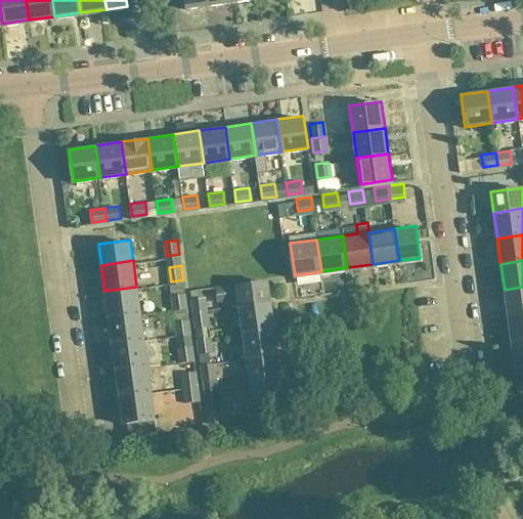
[(238,305),(271,300),(268,279),(235,284),(238,305)]
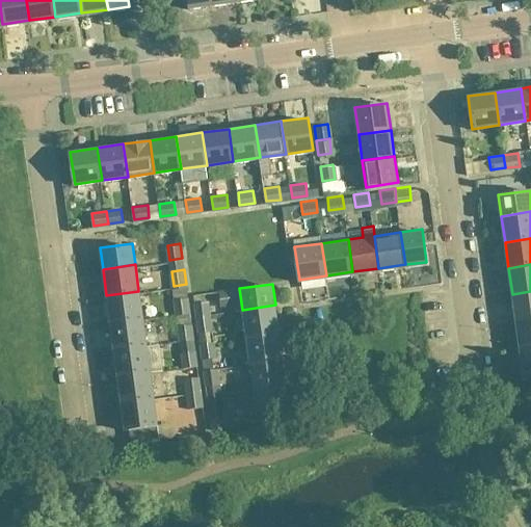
[(110,321),(142,317),(138,291),(106,295),(110,321)]
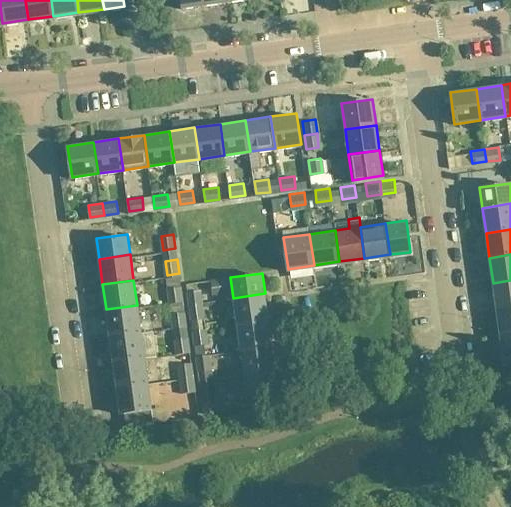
[(510,280),(493,283),(496,308),(510,306),(510,280)]
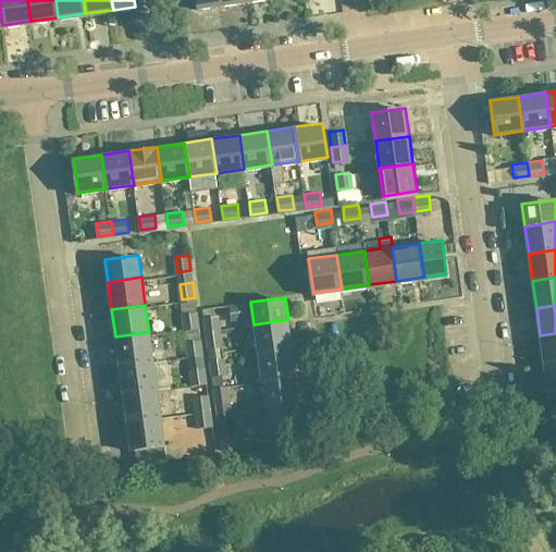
[(185,327),(198,326),(196,309),(183,311),(185,327)]
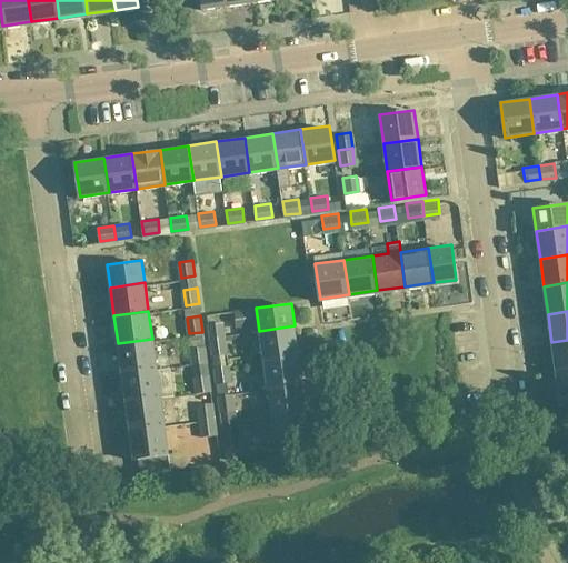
[(208,322),(210,338),(223,335),(221,320),(208,322)]
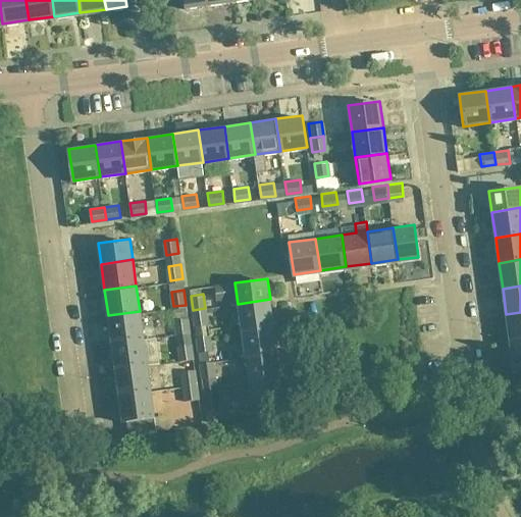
[(270,299),(238,304),(242,329),(273,325),(270,299)]
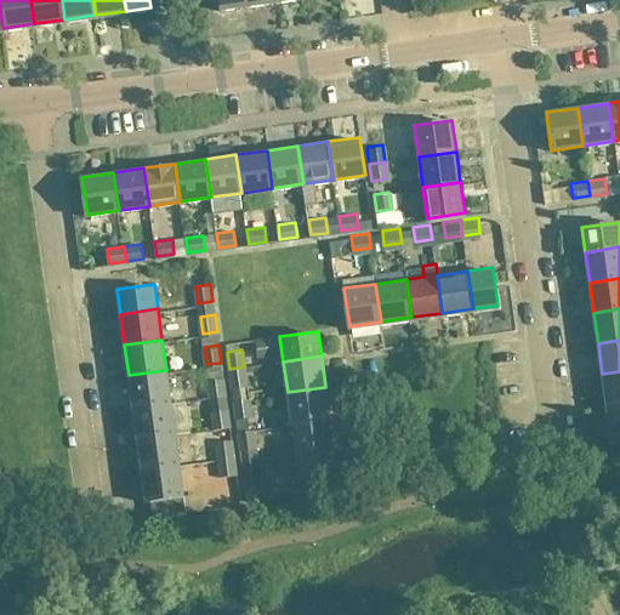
[(244,366),(229,369),(232,386),(246,383),(244,366)]
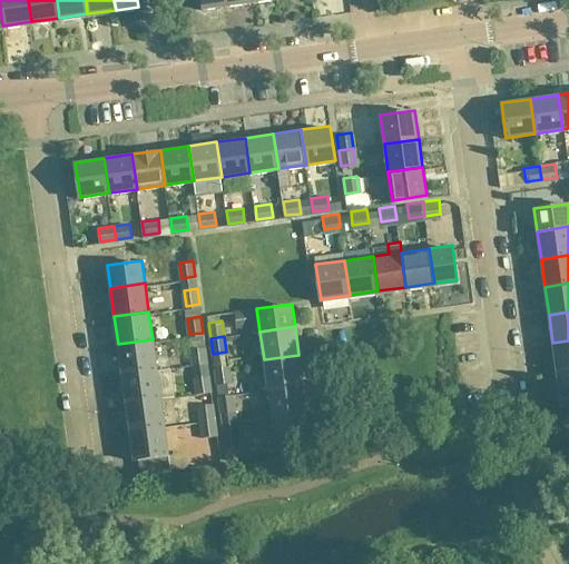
[(156,367),(153,339),(118,344),(121,372),(156,367)]
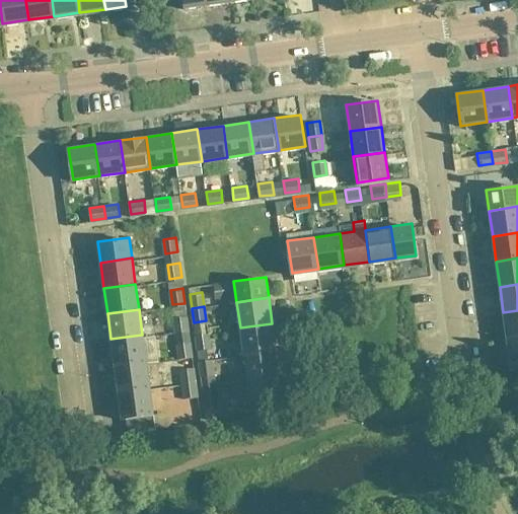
[(517,310),(503,312),(507,339),(517,336),(517,310)]
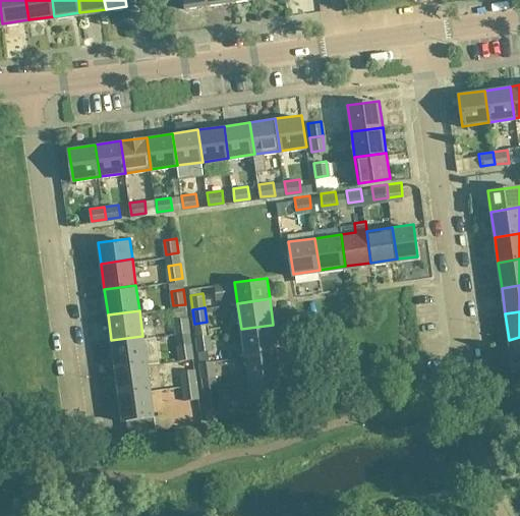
[(177,331),(189,330),(187,316),(175,317),(177,331)]
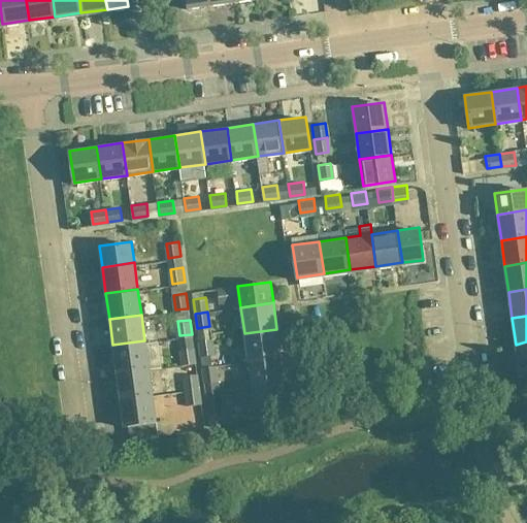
[(248,360),(281,355),(276,329),(244,333),(248,360)]
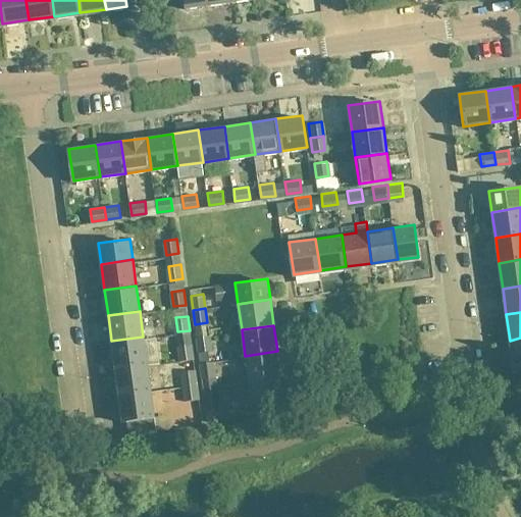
[(164,360),(158,332),(144,335),(151,363),(164,360)]
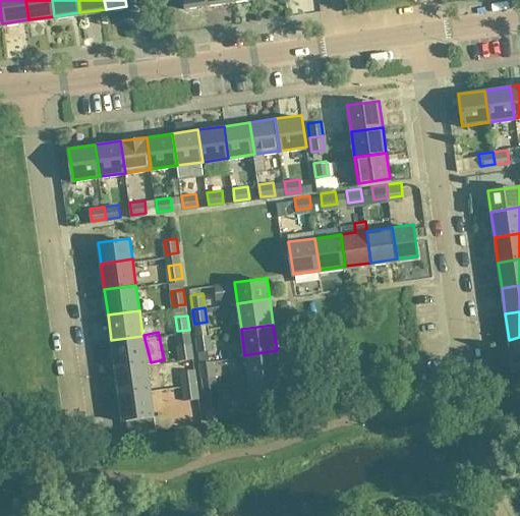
[(209,334),(195,335),(197,349),(211,348),(209,334)]
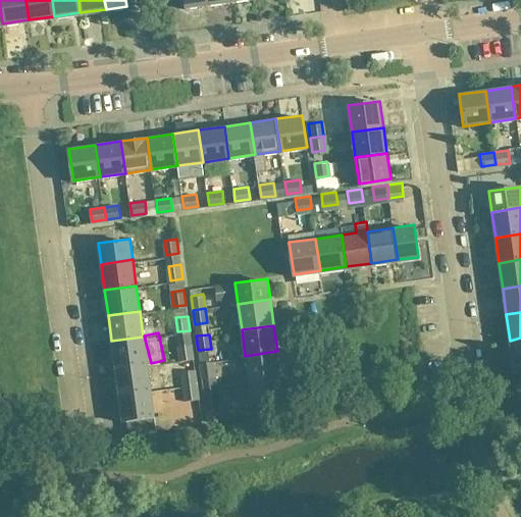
[(115,367),(147,362),(143,337),(111,341),(115,367)]
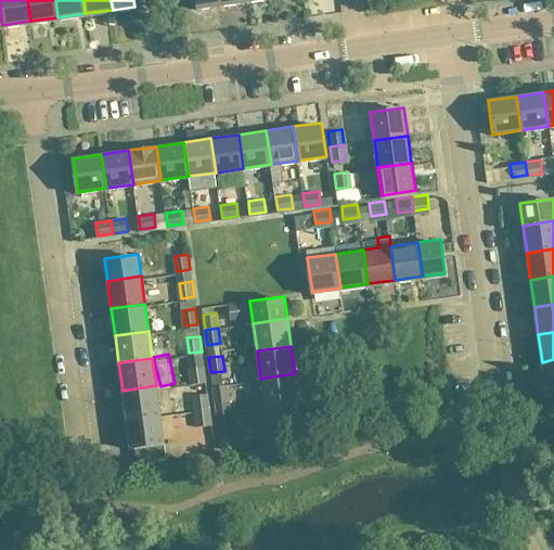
[(553,359),(542,362),(545,389),(553,388),(553,359)]
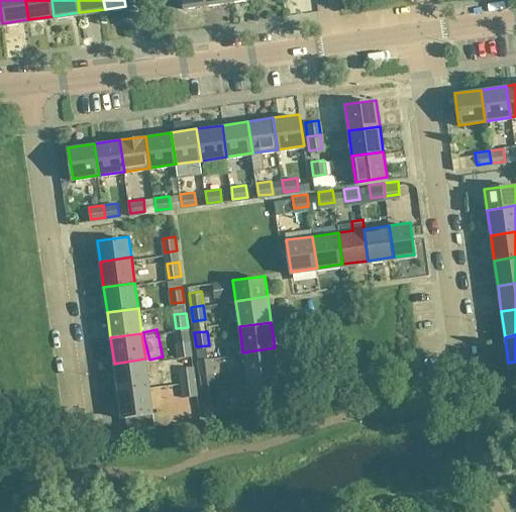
[(177,340),(179,354),(191,352),(189,338),(177,340)]
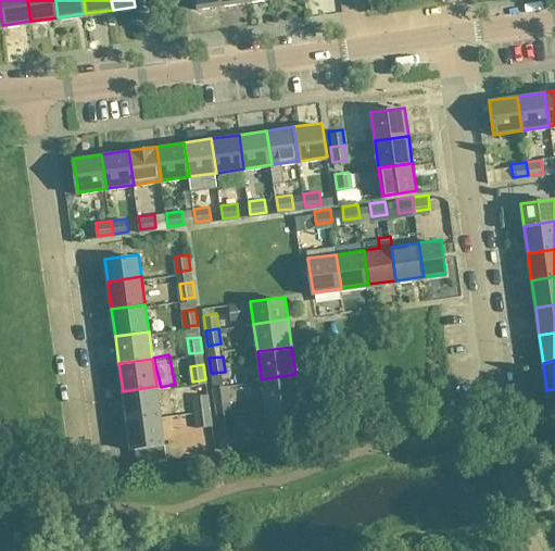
[(265,407),(299,402),(295,374),(261,379),(250,380),(252,393),(263,391),(265,407)]
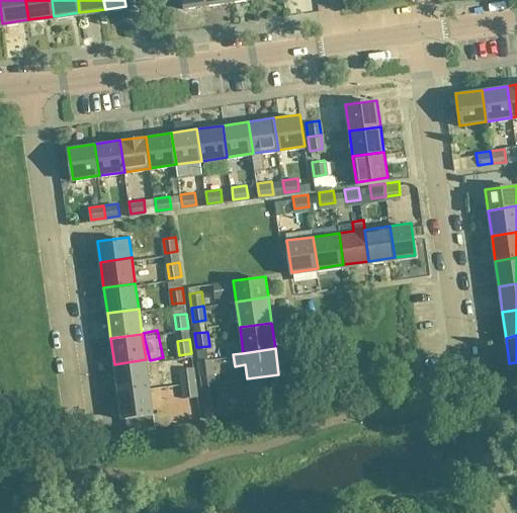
[(212,371),(210,357),(198,359),(200,373),(212,371)]
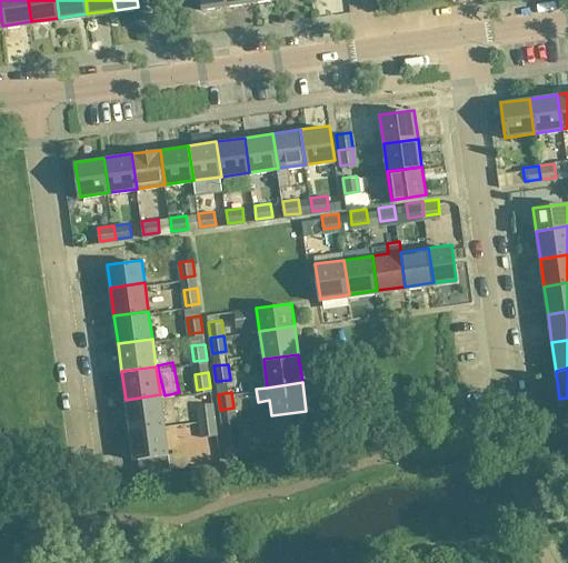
[(163,423),(160,394),(126,400),(129,428),(163,423)]
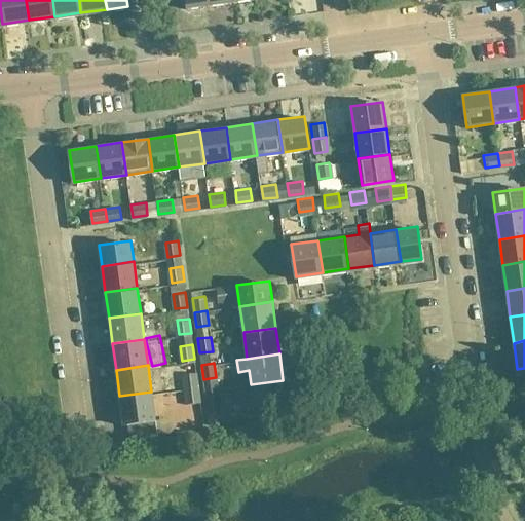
[(180,387),(175,366),(156,371),(161,392),(180,387)]
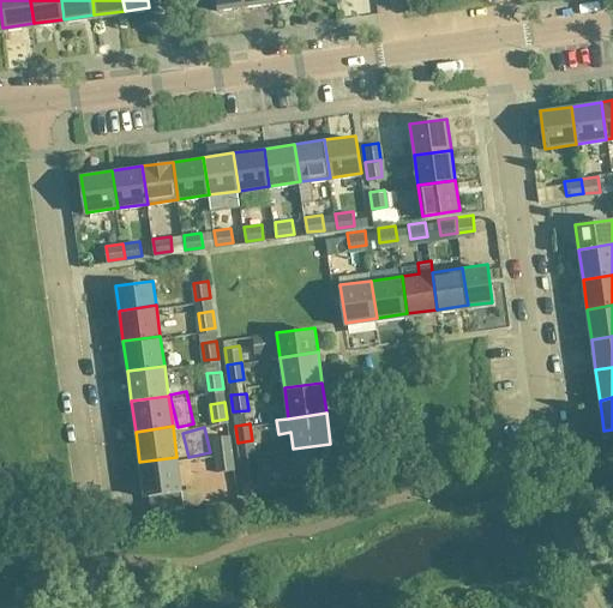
[(215,434),(217,451),(232,449),(229,432),(215,434)]
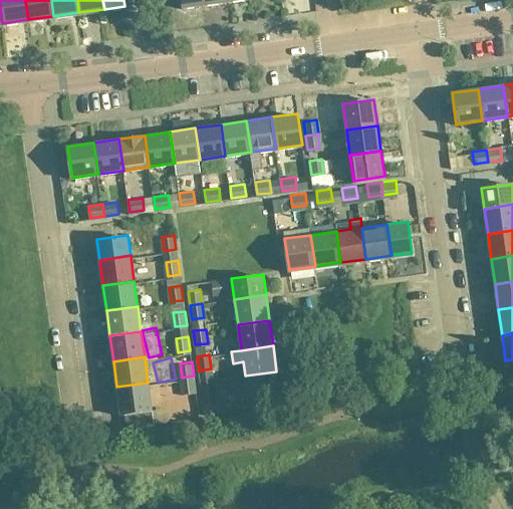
[(248,397),(279,392),(276,371),(245,375),(248,397)]
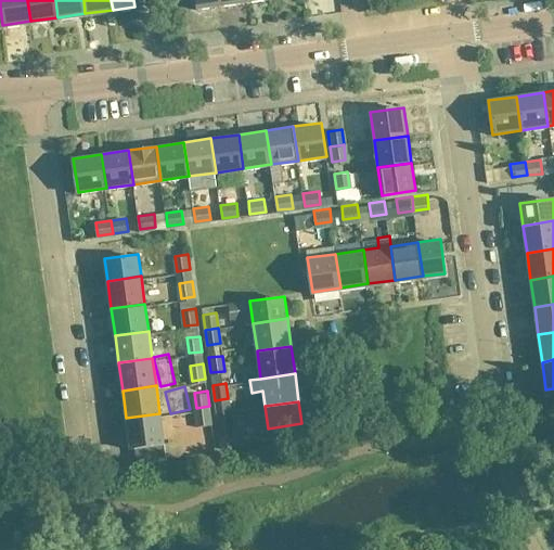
[(209,406),(196,408),(198,423),(211,421),(209,406)]
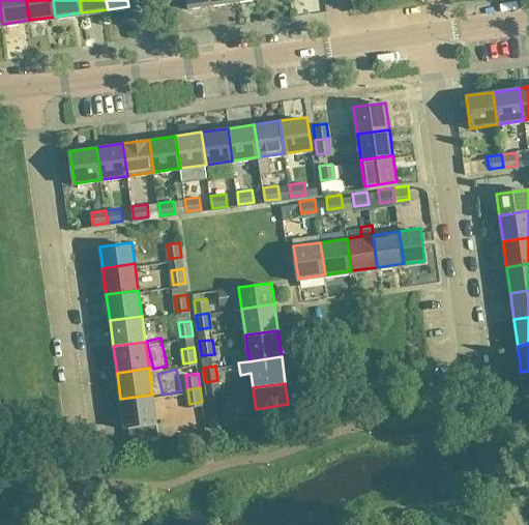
[(219,391),(207,394),(209,408),(222,407),(219,391)]
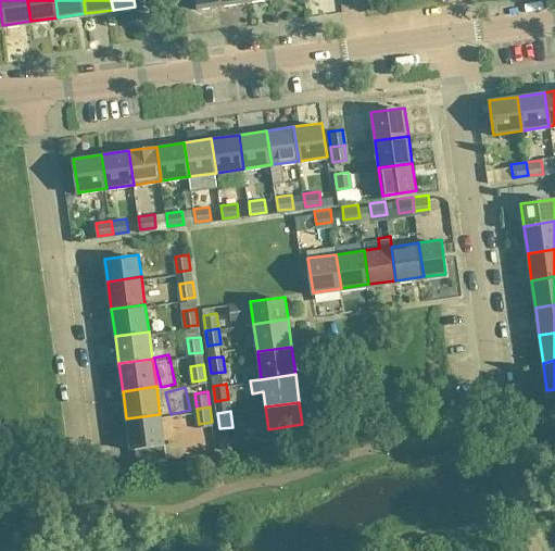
[(164,441),(160,414),(126,418),(130,447),(135,446),(137,464),(166,460),(164,441)]
